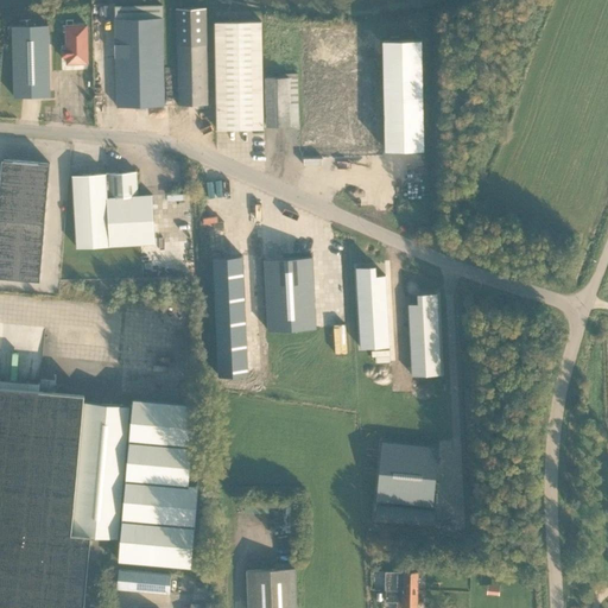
[(163,17),(162,4),(115,5),(115,18),(116,106),(164,105),(162,17),(163,17)]
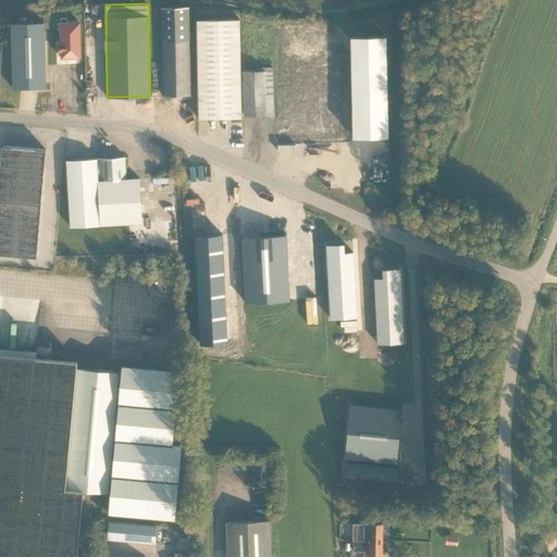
[(189,95),(187,7),(161,7),(163,95),(189,95)]
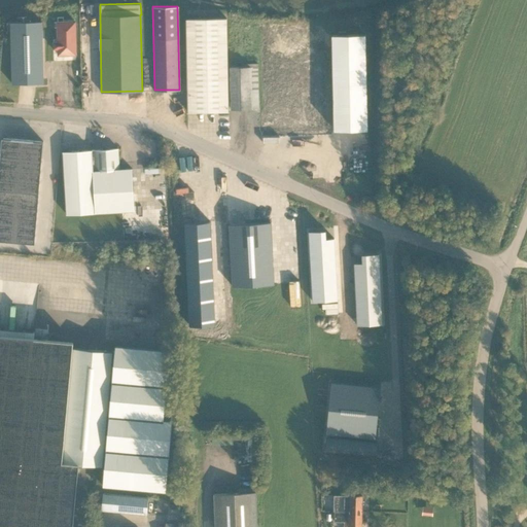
[(229,110),(226,18),(186,19),(187,111),(229,110)]
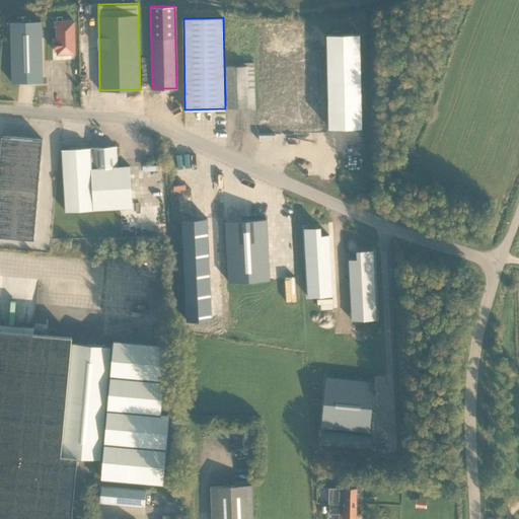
[(42,20),(11,21),(12,82),(43,81),(42,20)]
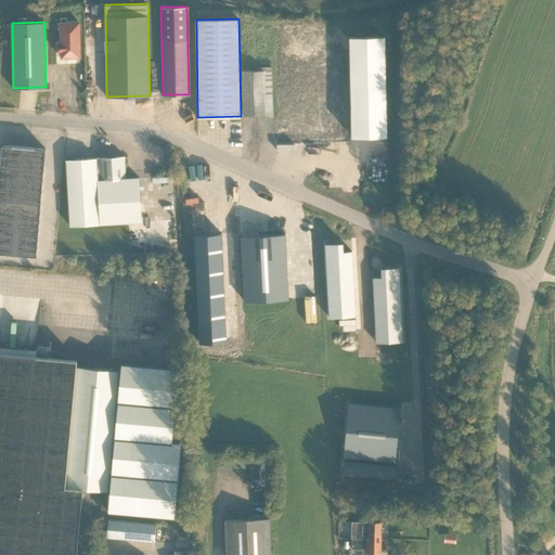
[(79,22),(61,22),(61,43),(56,43),(56,50),(61,50),(61,56),(80,56),(79,22)]
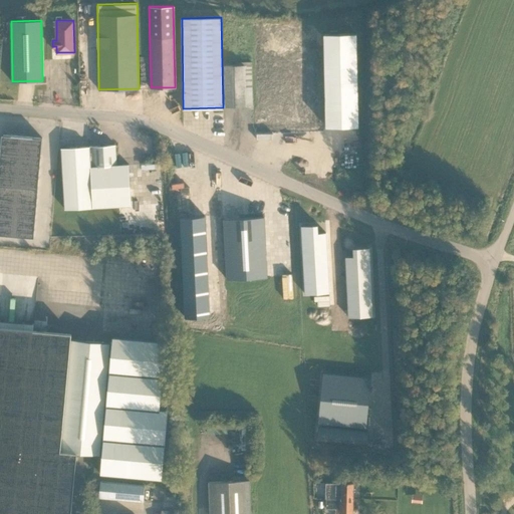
[(326,114),(326,102),(321,102),(319,24),(258,26),(262,143),(321,142),(321,114),(326,114)]
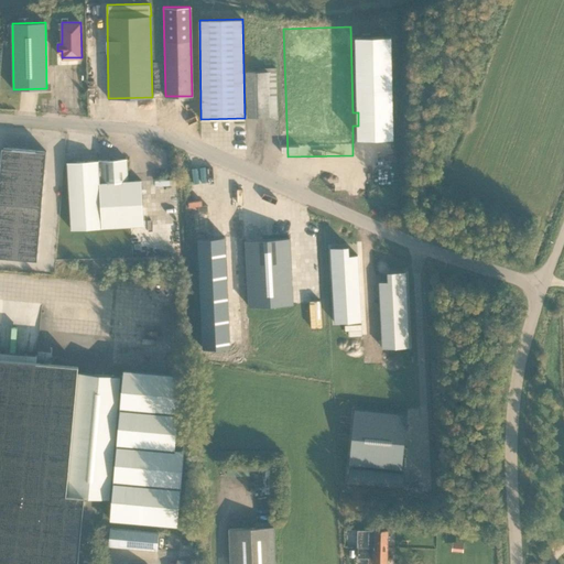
[(394,138),(391,36),(356,38),(358,112),(358,126),(358,139),(394,138)]
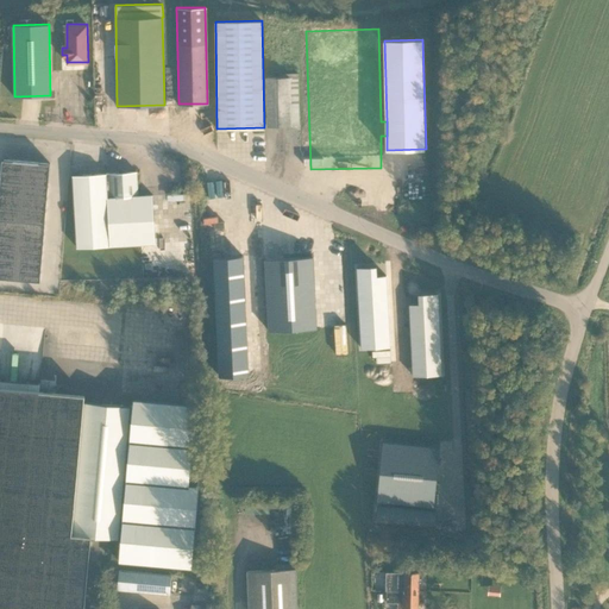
[(299,125),(297,74),(286,74),(286,79),(267,79),(267,126),(299,125)]
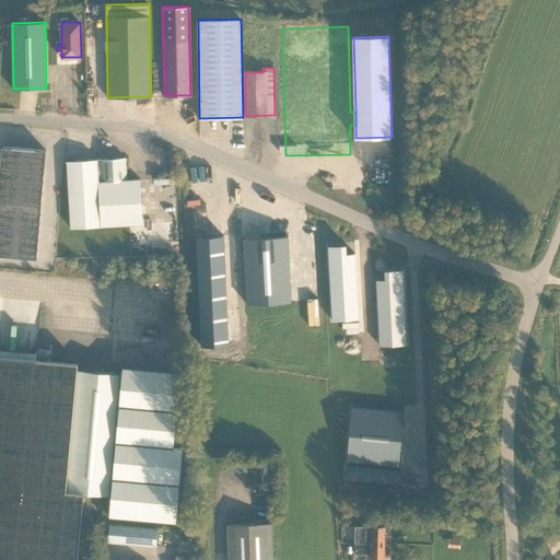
[(2,147),(0,166),(0,167),(22,170),(24,148),(2,147)]
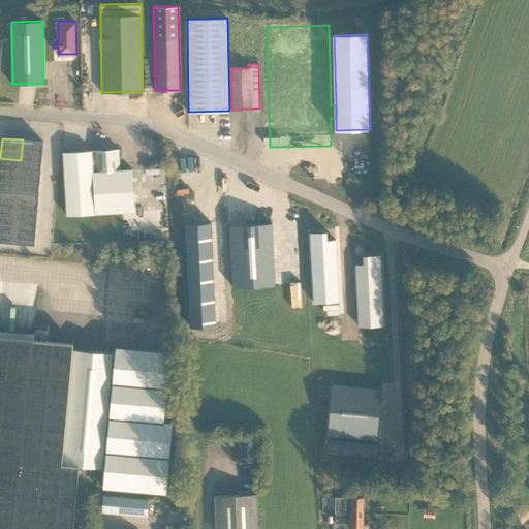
[(23,139),(21,160),(41,162),(42,142),(23,139)]
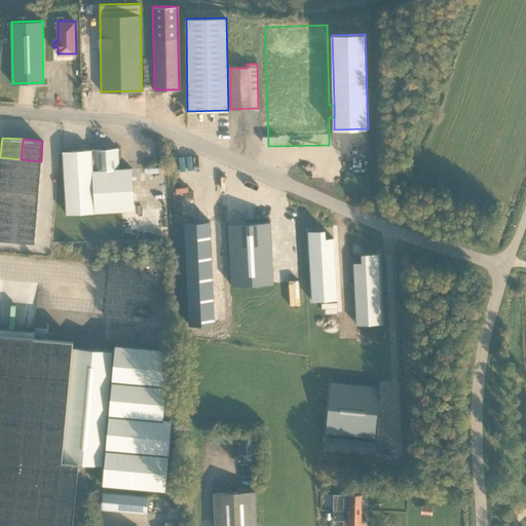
[(118,148),(94,149),(63,151),(66,213),(95,212),(134,210),(130,166),(119,167),(118,148)]
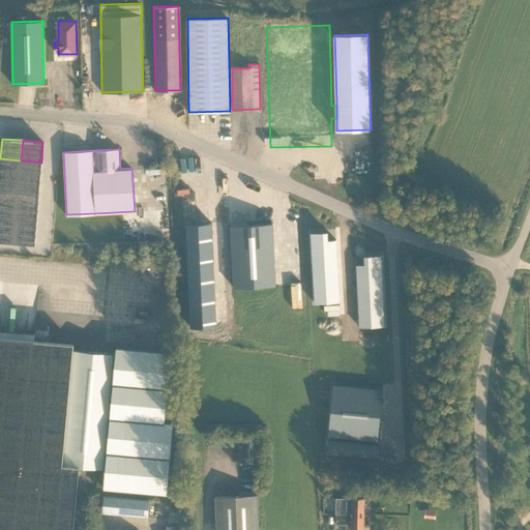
[(0,158),(0,169),(20,171),(21,160),(0,158)]
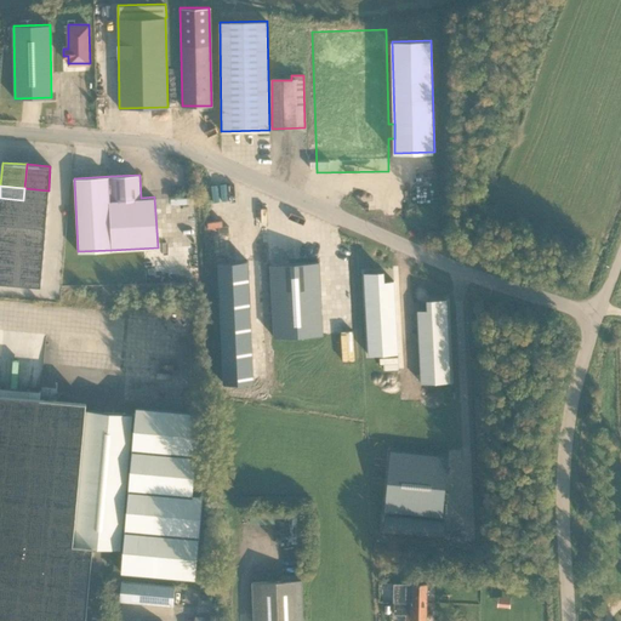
[(24,188),(23,200),(47,203),(49,191),(24,188)]
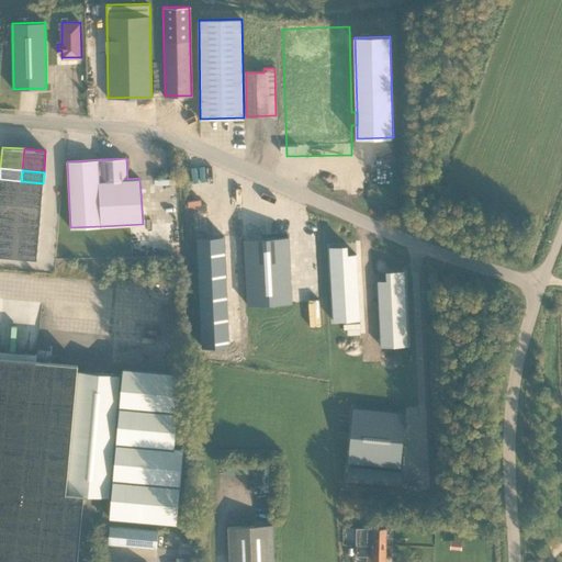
[(0,179),(0,190),(20,192),(21,181),(0,179)]
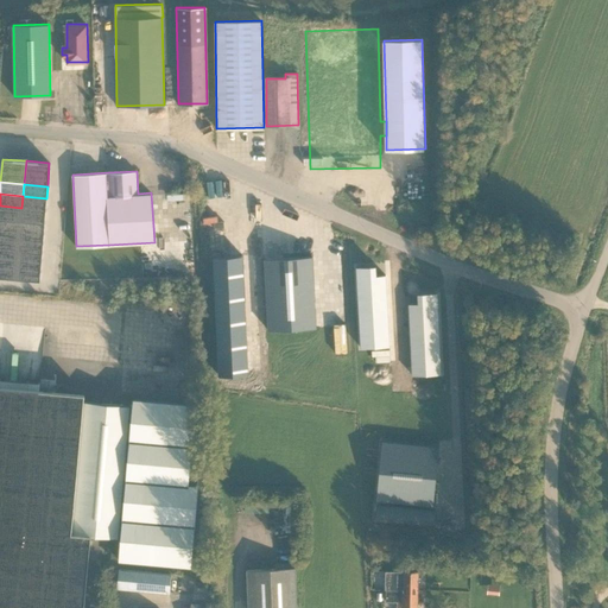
[(23,196),(21,208),(45,210),(46,198),(23,196)]
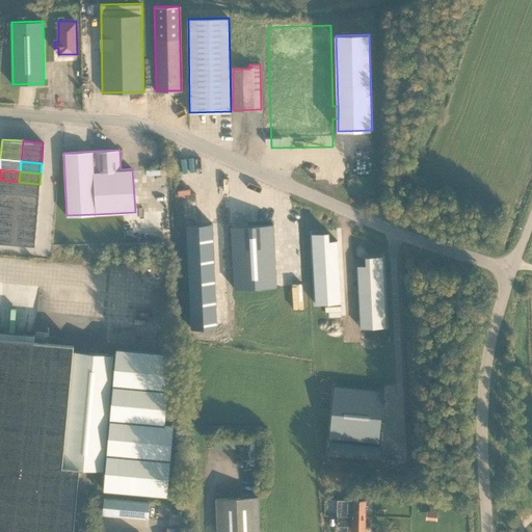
[(0,180),(0,190),(18,192),(19,182),(0,180)]
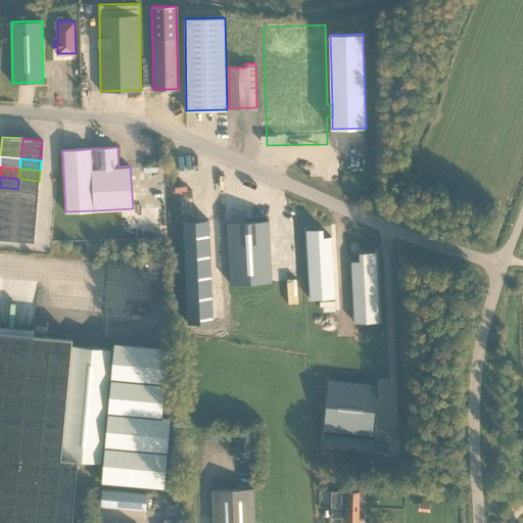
[(18,179),(17,189),(38,191),(39,181),(18,179)]
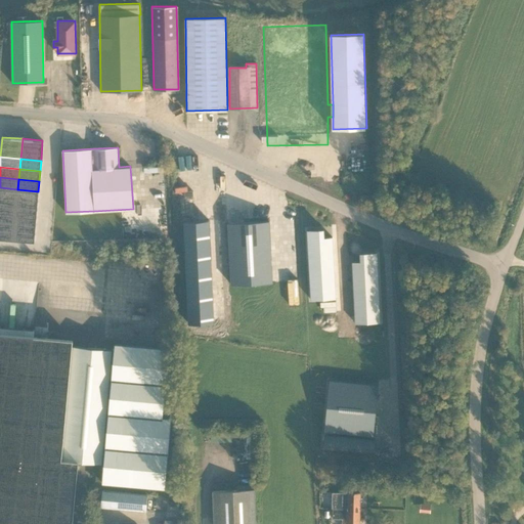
[(233,200),(236,180),(226,179),(223,202),(228,203),(229,199),(233,200)]
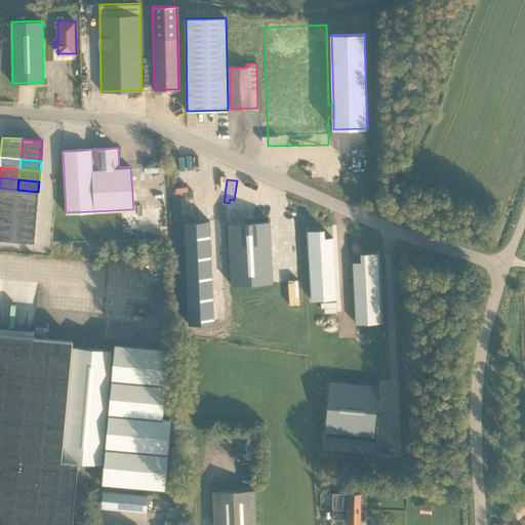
[(0,188),(0,198),(17,200),(17,190),(0,188)]
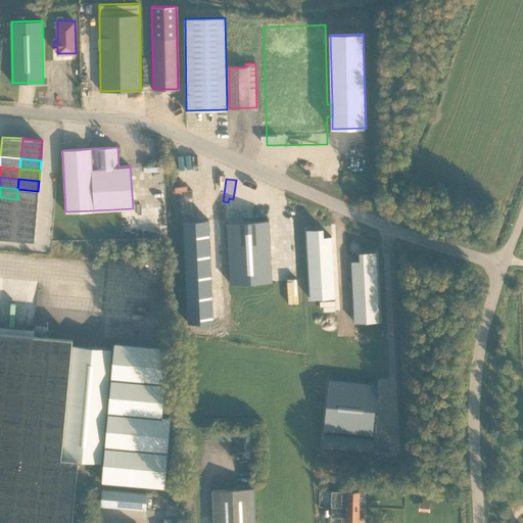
[(17,189),(17,199),(37,201),(38,191),(17,189)]
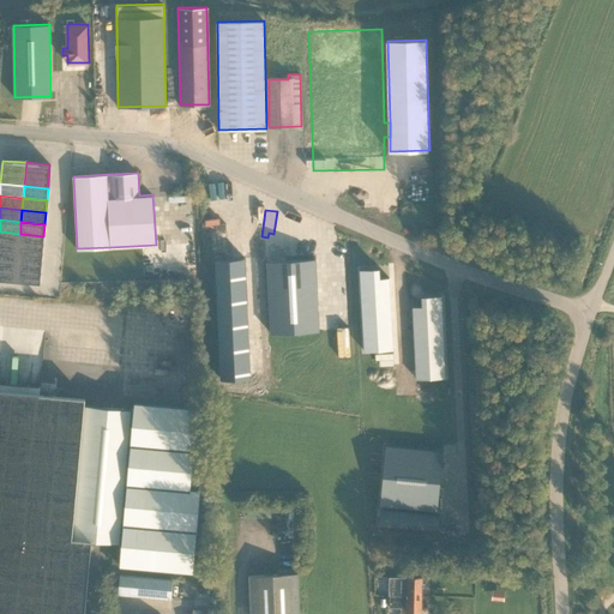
[(0,232),(0,241),(19,244),(20,234),(0,232)]
